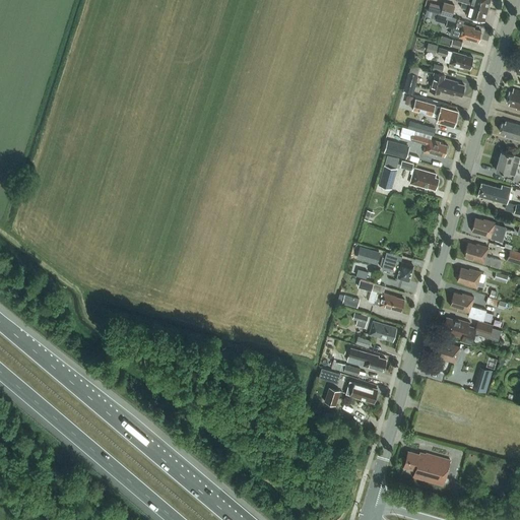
[(455,0),(456,0),(462,2),(488,9),(490,0),(455,0)]
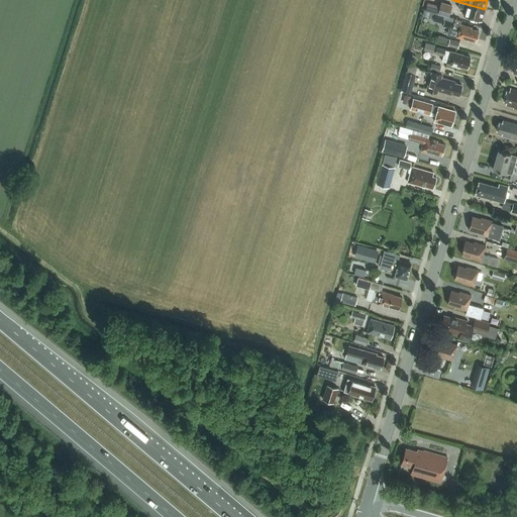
[(425,10),(449,17),(453,5),(441,2),(440,5),(427,2),(425,10)]
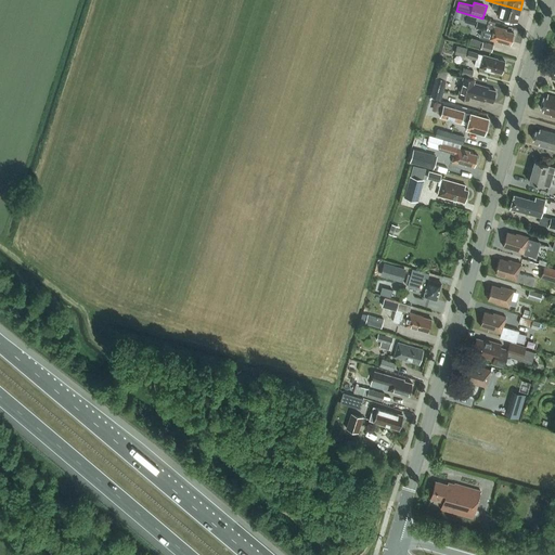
[(517,22),(520,10),(493,2),(491,8),(499,11),(498,16),(517,22)]
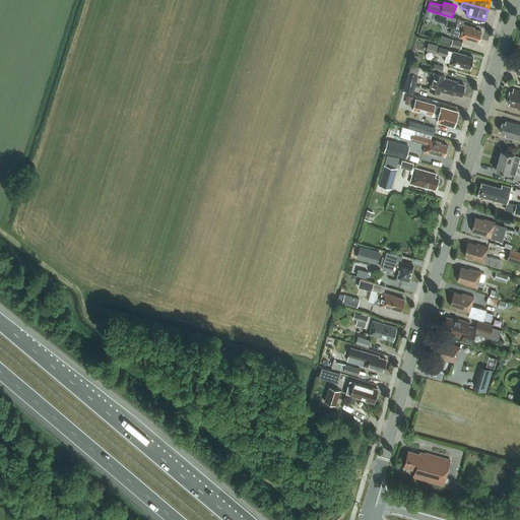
[(438,14),(436,21),(444,23),(446,17),(438,14)]
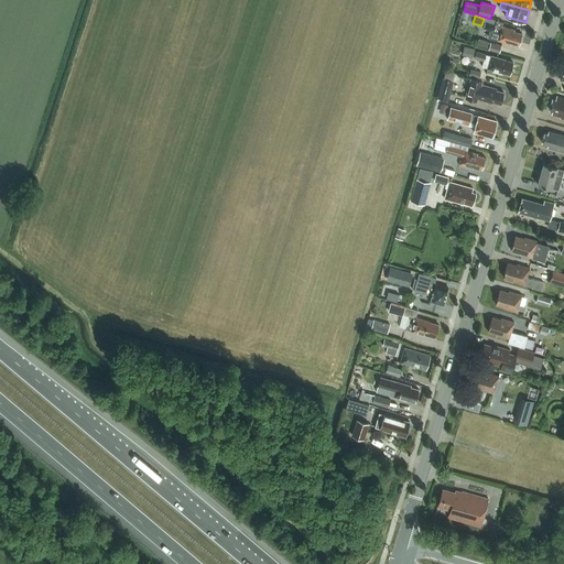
[(489,31),(488,38),(510,44),(511,43),(519,45),(520,41),(521,40),(522,38),(521,36),(522,33),(514,31),(514,30),(502,26),(503,23),(498,21),(497,25),(486,22),(485,29),(489,31)]
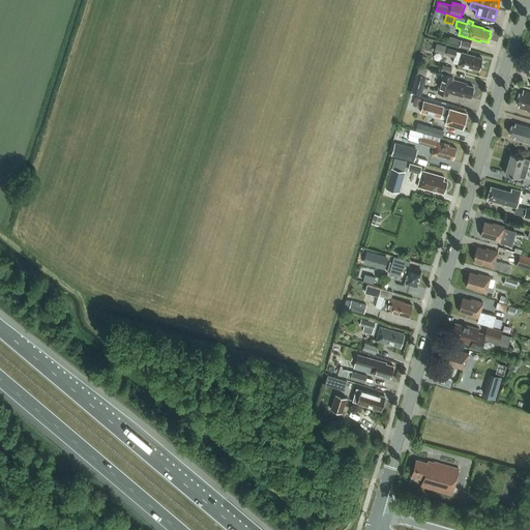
[(448,42),(460,46),(462,40),(457,38),(450,36),(448,42)]
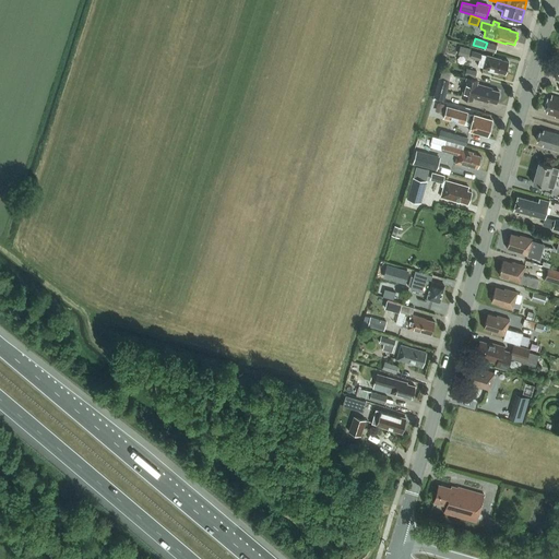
[(485,48),(485,49),(496,52),(498,45),(487,42),(487,43),(485,48)]
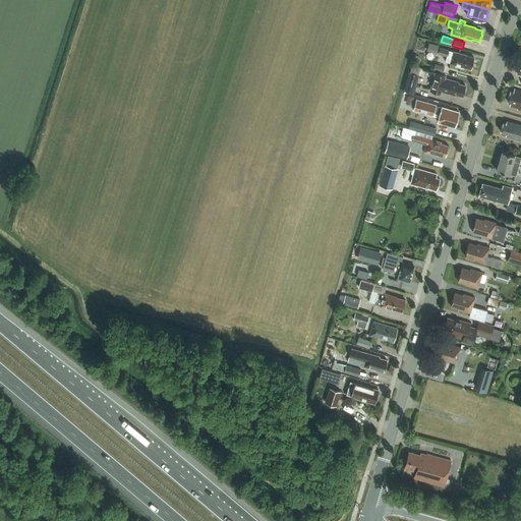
[(439,45),(429,43),(427,51),(437,54),(439,45)]
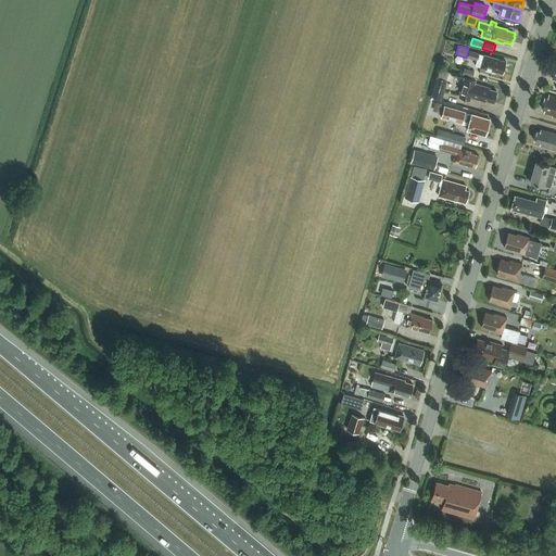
[(494,72),(503,74),(506,61),(498,59),(484,54),(484,55),(469,51),(468,58),(477,60),(475,65),(480,67),(485,70),(485,71),(494,73),(494,72)]
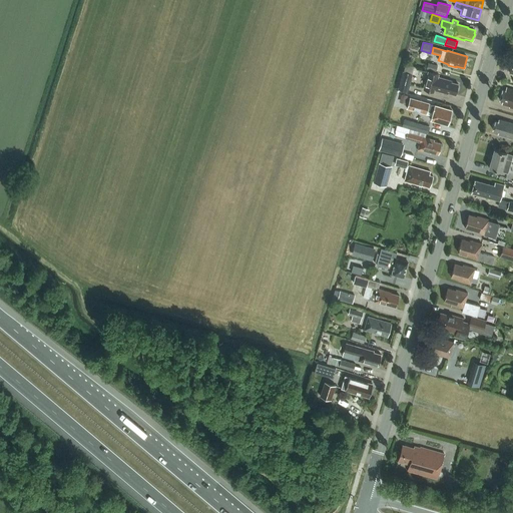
[(429,62),(427,68),(437,71),(439,65),(429,62)]
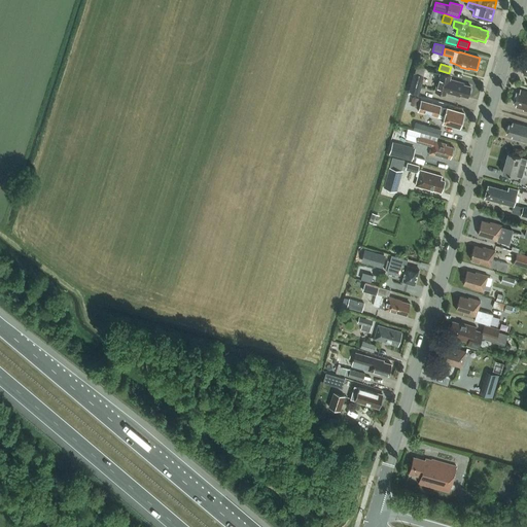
[(419,95),(426,68),(415,66),(409,93),(419,95)]
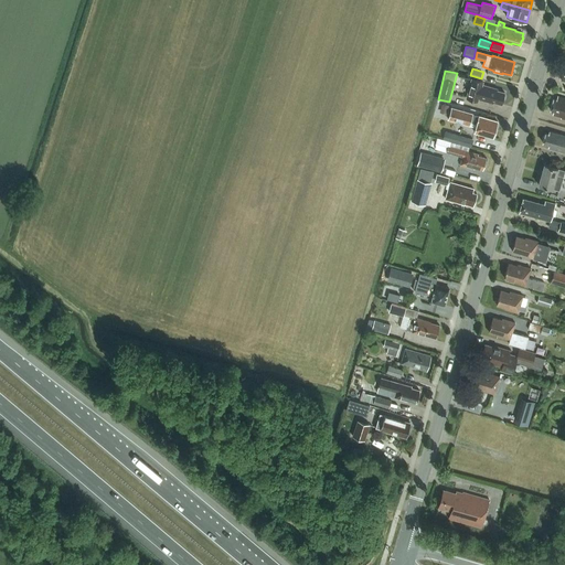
[(501,105),(502,102),(504,99),(505,96),(504,95),(504,93),(497,91),(497,89),(482,85),(483,82),(471,78),(466,98),(478,102),(478,99),(493,104),(493,103),(501,105)]
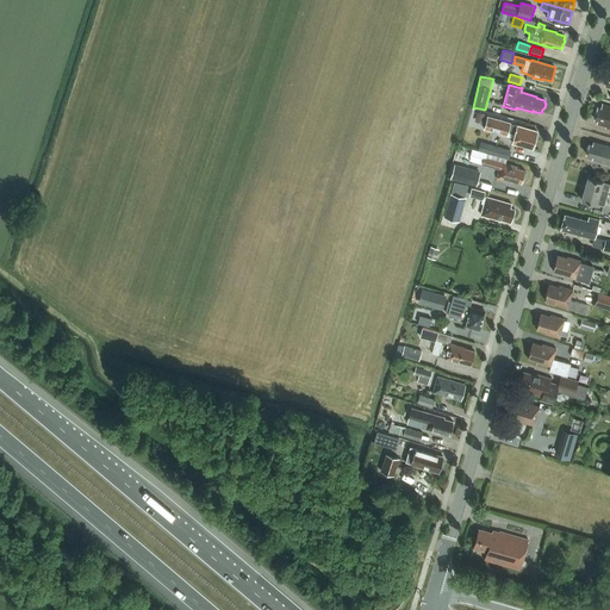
[(605,128),(609,129),(609,106),(602,104),(601,109),(597,107),(595,118),(598,119),(597,123),(607,126),(605,128)]
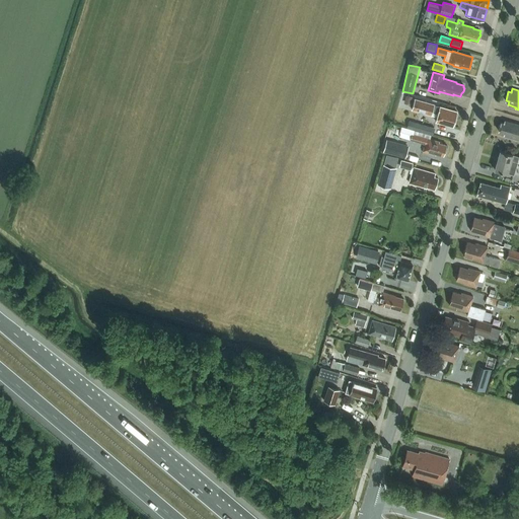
[(411,105),(413,97),(403,94),(402,99),(404,100),(404,103),(411,105)]
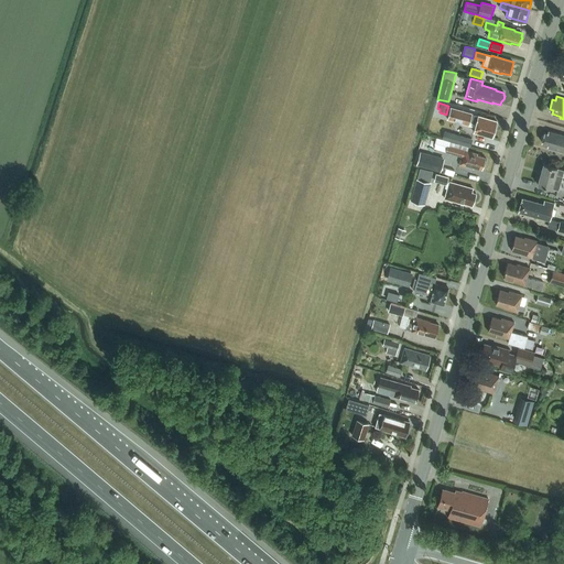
[(474,132),(492,138),(497,121),(472,115),(472,114),(451,108),(447,119),(469,126),(469,122),(476,123),(474,132)]
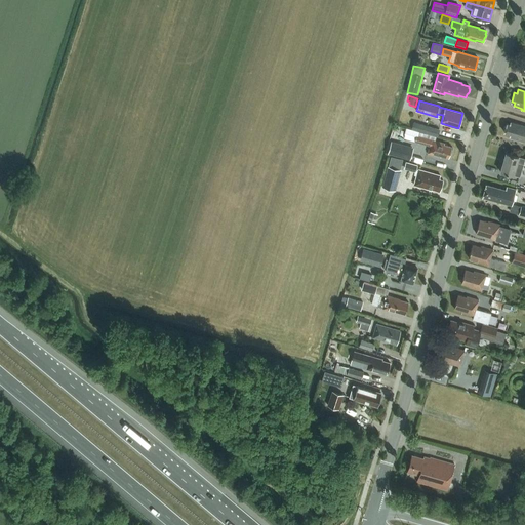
[(505,129),(505,130),(505,132),(511,134),(510,137),(524,140),(524,126),(511,122),(510,125),(507,124),(507,126),(506,126),(505,129)]
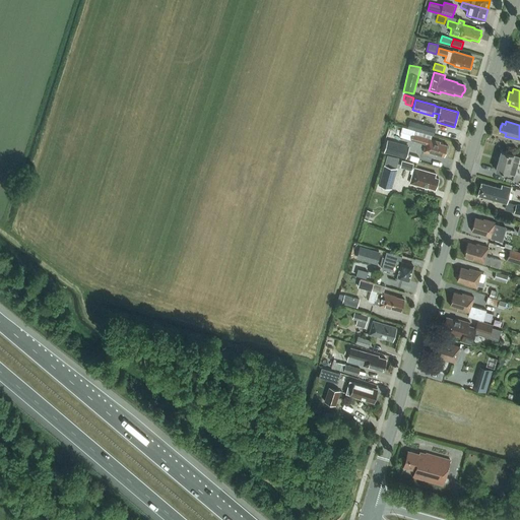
[(424,125),(421,132),(433,135),(435,136),(437,129),(424,125)]
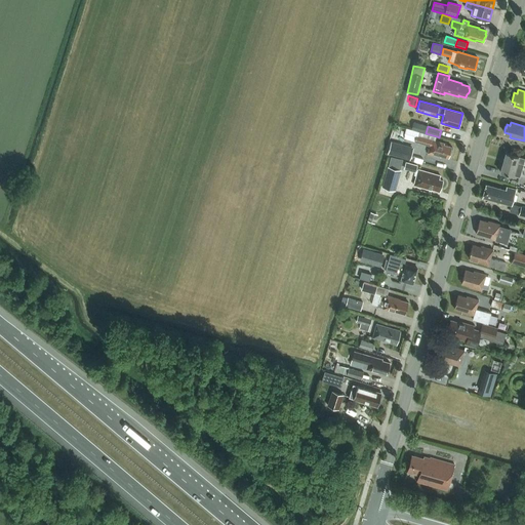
[(436,142),(437,136),(426,133),(408,128),(406,132),(416,135),(436,142)]
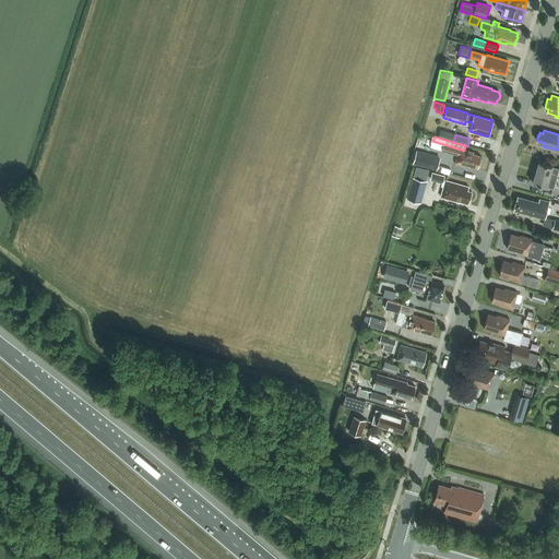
[(464,151),(443,144),(442,151),(458,155),(455,163),(470,167),(470,166),(477,168),(478,165),(480,164),(480,162),(479,159),(480,156),(473,154),(473,153),(464,151)]
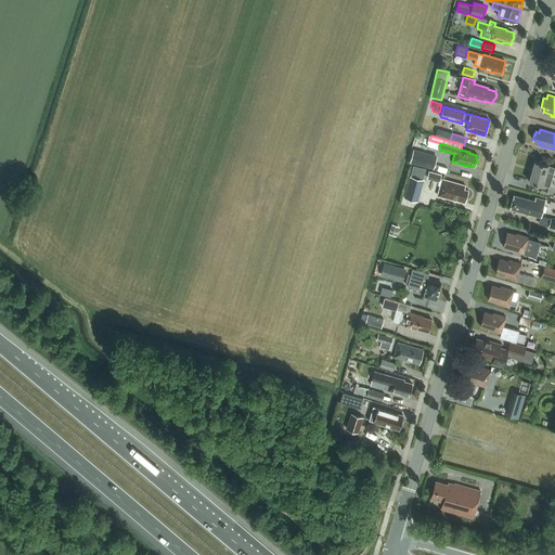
[(437,156),(414,149),(410,163),(434,169),(437,156)]
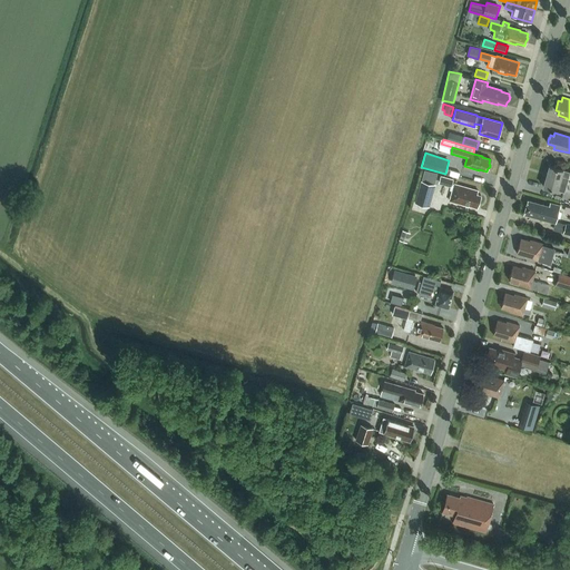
[(543,187),(557,190),(564,193),(569,173),(563,170),(549,166),(543,187)]
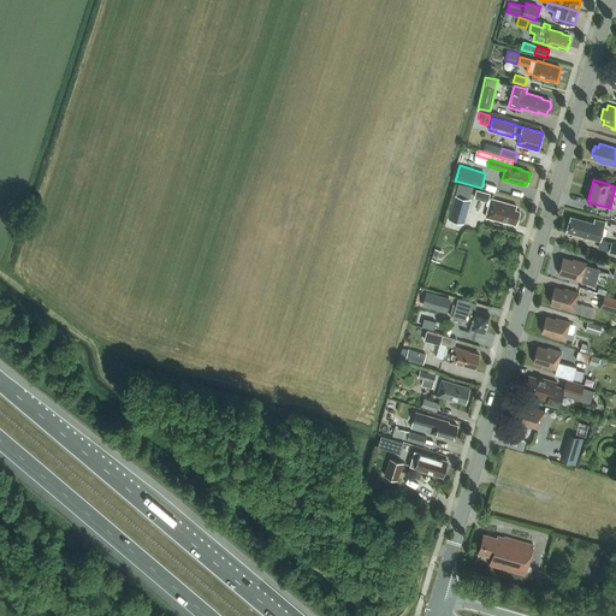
[(469,200),(473,187),(458,183),(456,196),(455,195),(449,219),(465,224),(471,200),(469,200)]
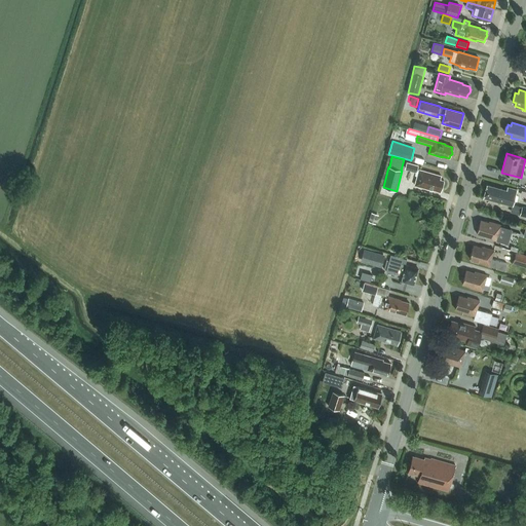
[(417,171),(418,166),(418,165),(412,163),(407,162),(405,167),(405,170),(416,173),(417,171)]
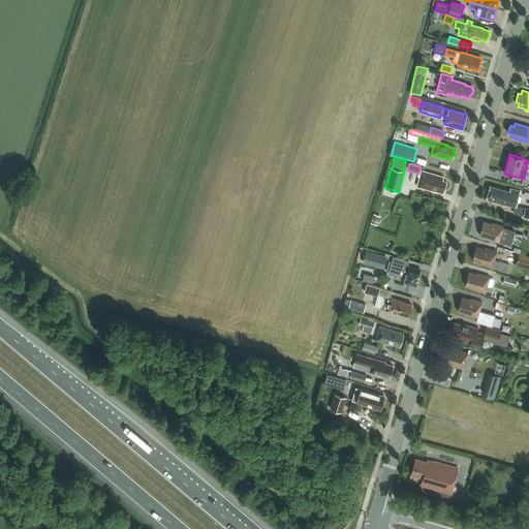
[(442,180),(443,177),(426,172),(422,170),(422,173),(417,186),(434,191),(435,191),(443,193),(446,181),(442,180)]
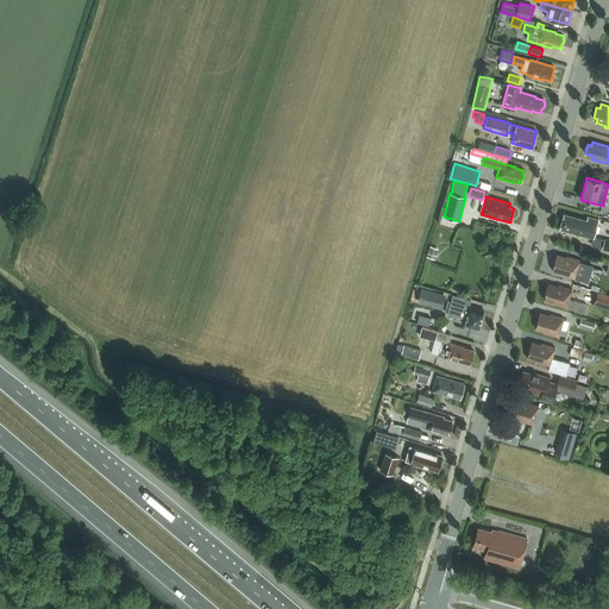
[(592,238),(595,232),(598,233),(600,227),(596,226),(598,219),(589,217),(588,221),(564,214),(560,228),(592,238)]
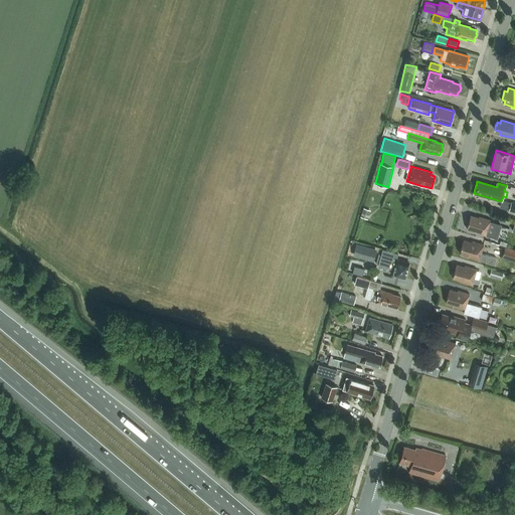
[(364,208),(361,217),(367,219),(370,210),(364,208)]
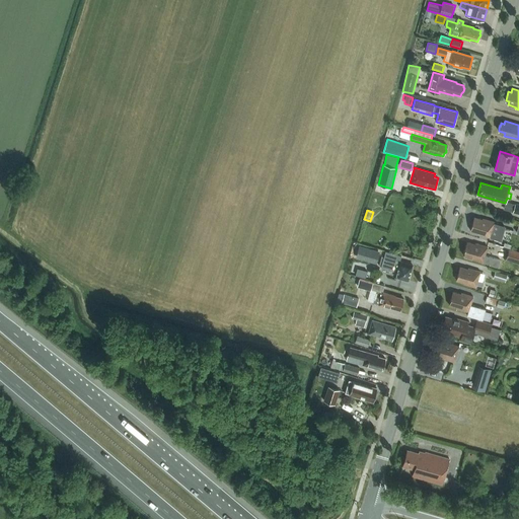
[(478,234),(490,237),(495,222),(483,218),(483,219),(474,217),(470,230),(478,233),(478,234)]
